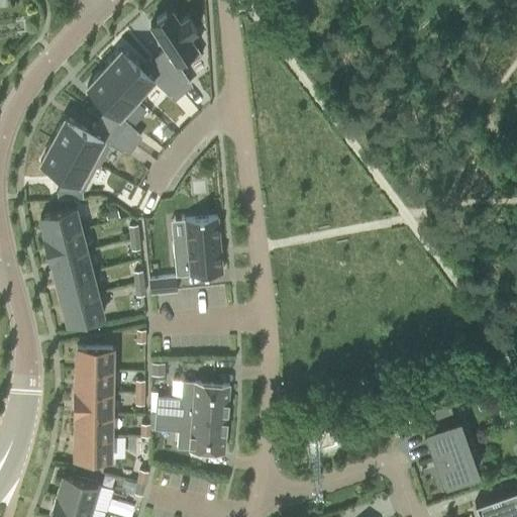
[(156,19),(149,23),(166,47),(153,58),(170,77),(181,68),(201,54),(189,34),(196,30),(186,16),(179,20),(172,9),(166,13),(156,19)]
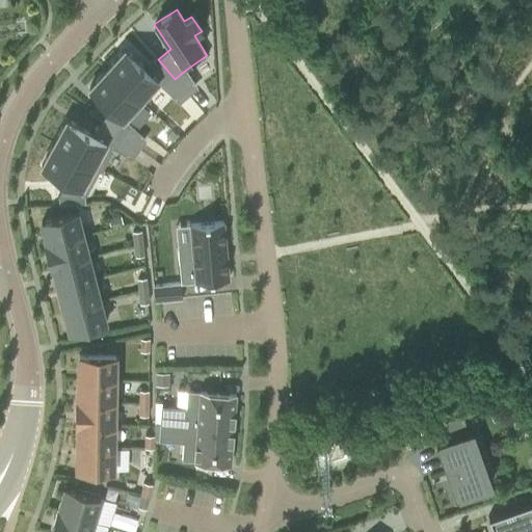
[(124,50),(106,70),(145,106),(147,105),(145,104),(162,86),(164,88),(175,79),(158,59),(145,70),(124,50)]
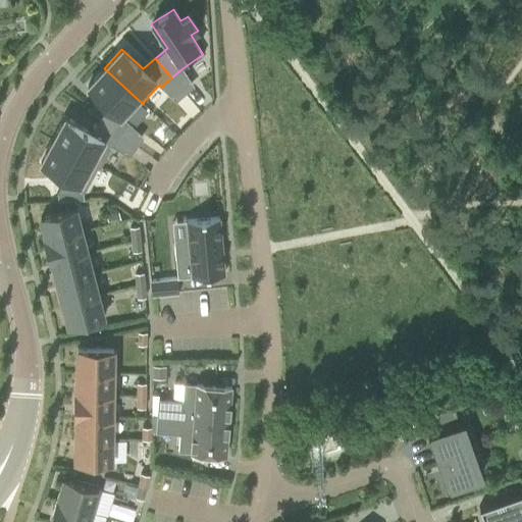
[(104,68),(87,87),(108,106),(99,119),(119,134),(127,122),(126,121),(143,104),(104,68)]
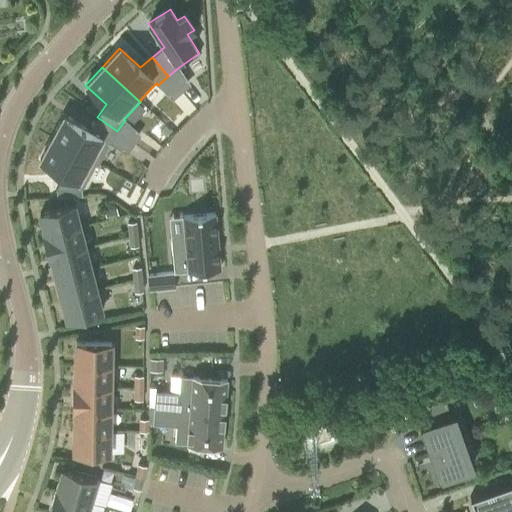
[(63,116),(51,138),(98,164),(109,143),(117,131),(97,117),(88,130),(63,116)]
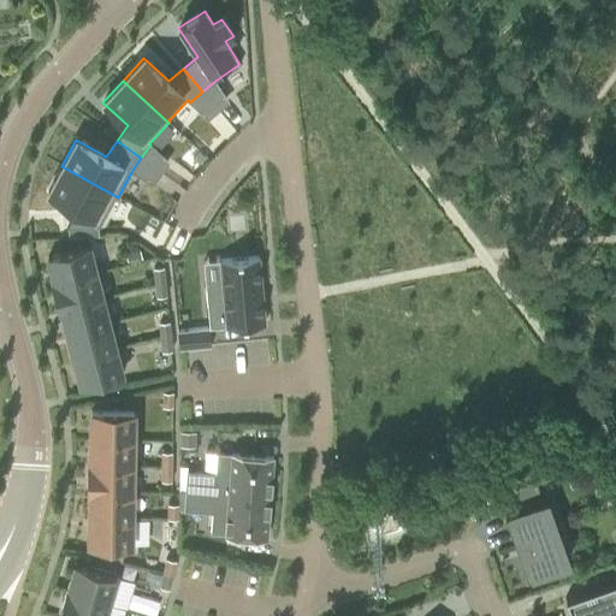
[(61,166),(47,193),(77,209),(66,229),(99,226),(116,196),(118,197),(61,166)]
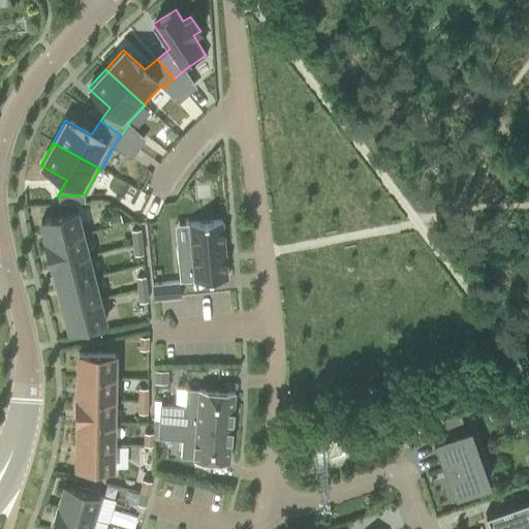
[(44,244),(82,234),(75,212),(40,220),(45,242),(44,243),(44,244)]
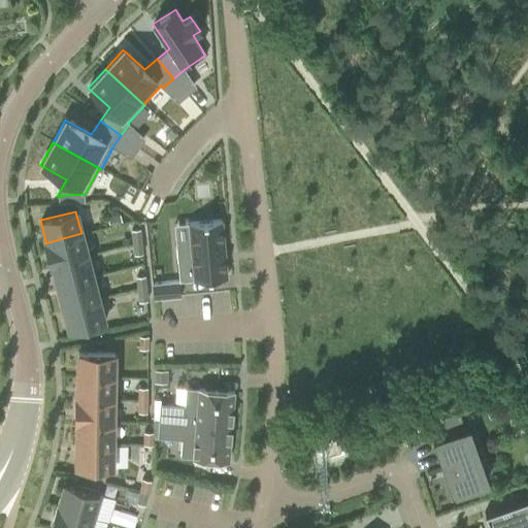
[(122,223),(120,215),(107,218),(109,225),(122,223)]
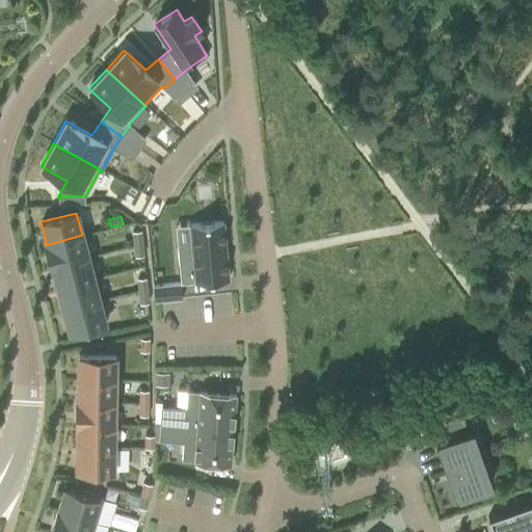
[(191,244),(177,245),(180,284),(229,280),(223,222),(190,224),(191,244)]
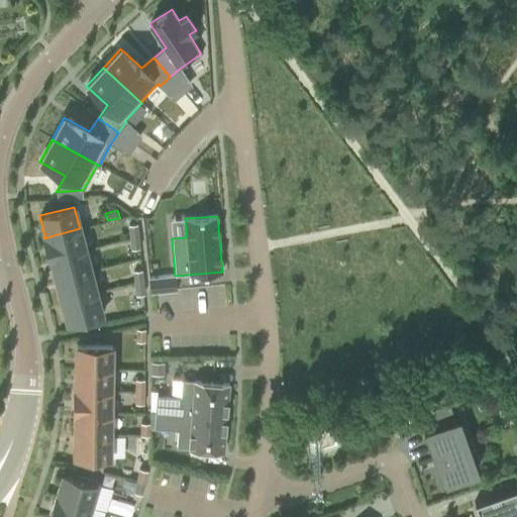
[(128,225),(129,237),(137,236),(136,224),(128,225)]
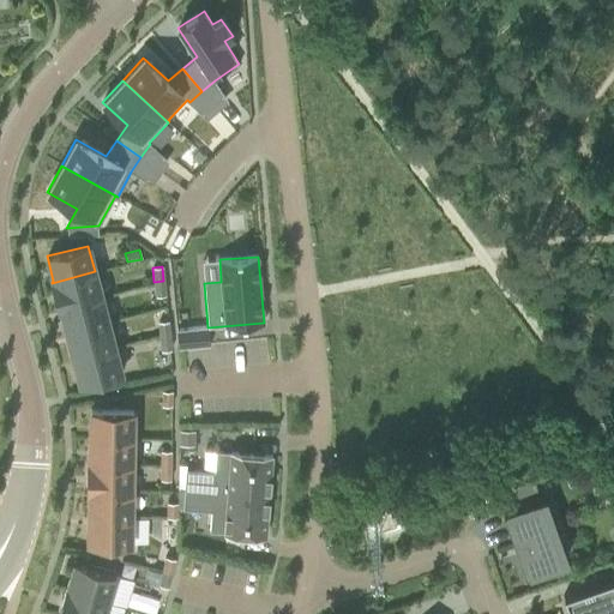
[(95,271),(52,283),(59,308),(101,296),(95,271)]
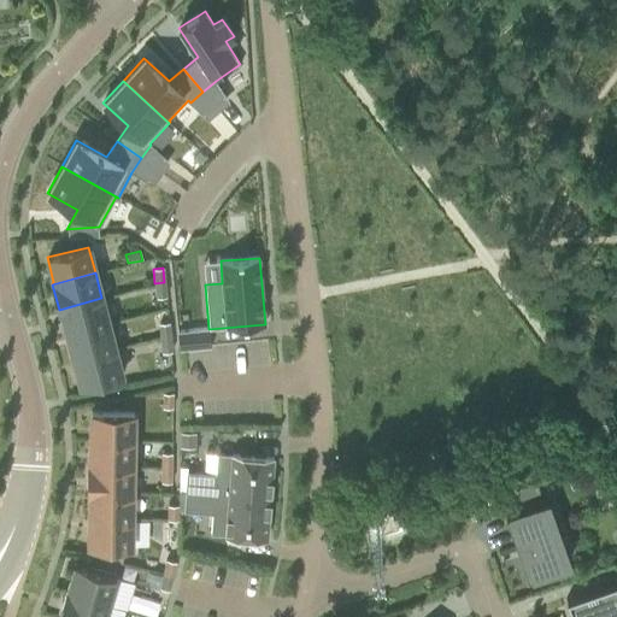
[(164,282),(154,283),(157,298),(166,297),(164,282)]
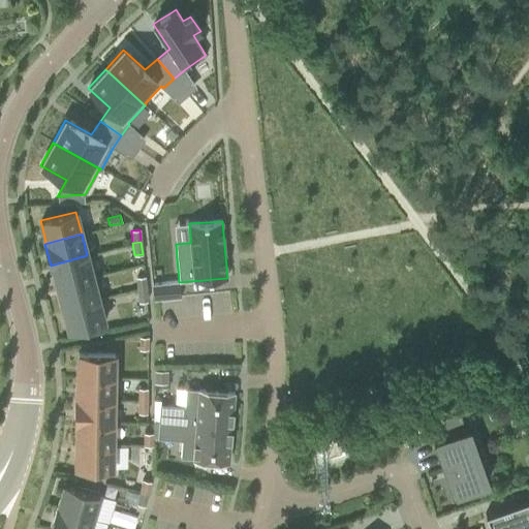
[(93,277),(87,255),(51,266),(51,267),(52,266),(57,286),(93,277)]
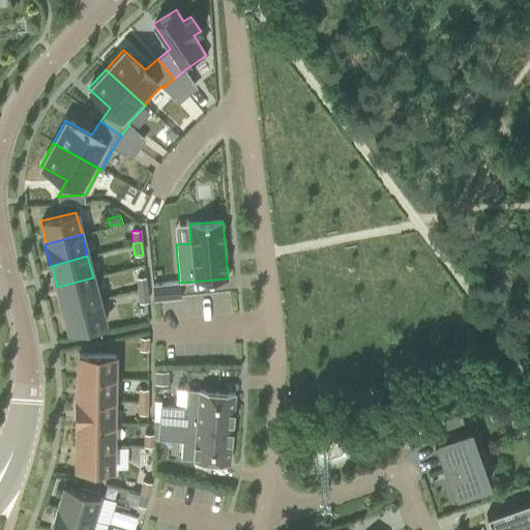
[(137,277),(138,290),(146,289),(145,276),(137,277)]
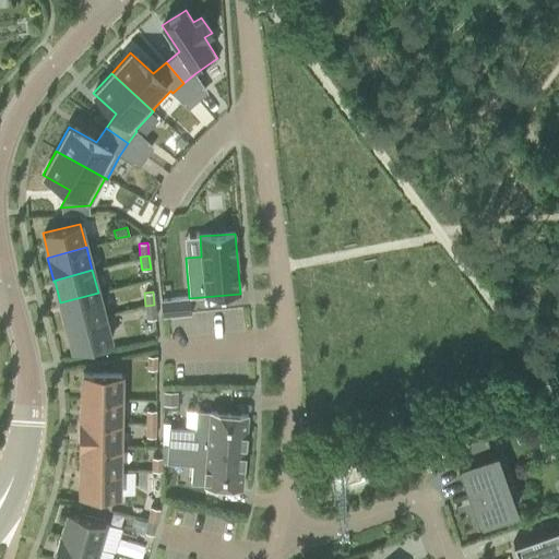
[(98,293),(60,302),(67,325),(104,316),(98,293)]
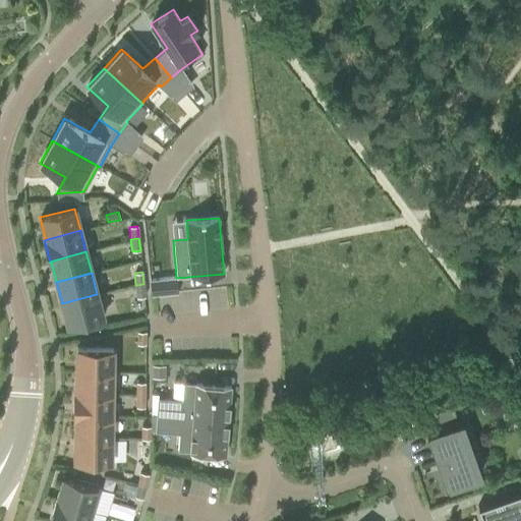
[(176,277),(150,280),(152,296),(178,293),(176,277)]
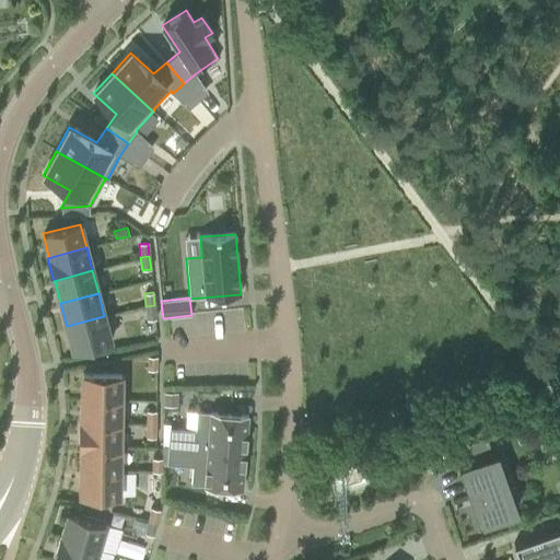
[(155,318),(154,305),(146,306),(147,319),(155,318)]
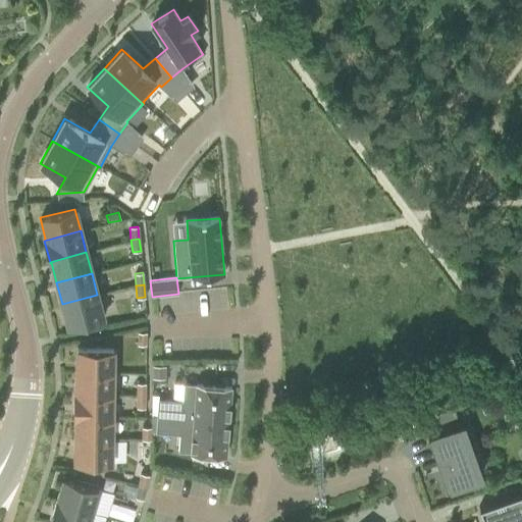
[(97,295),(62,304),(68,326),(103,317),(97,295)]
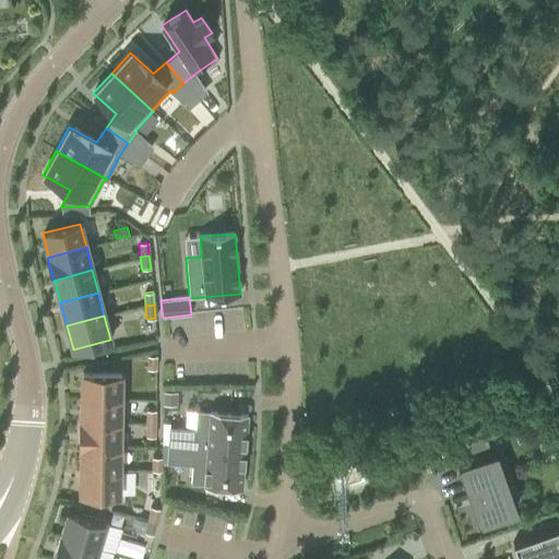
[(146,369),(156,369),(156,356),(147,356),(146,369)]
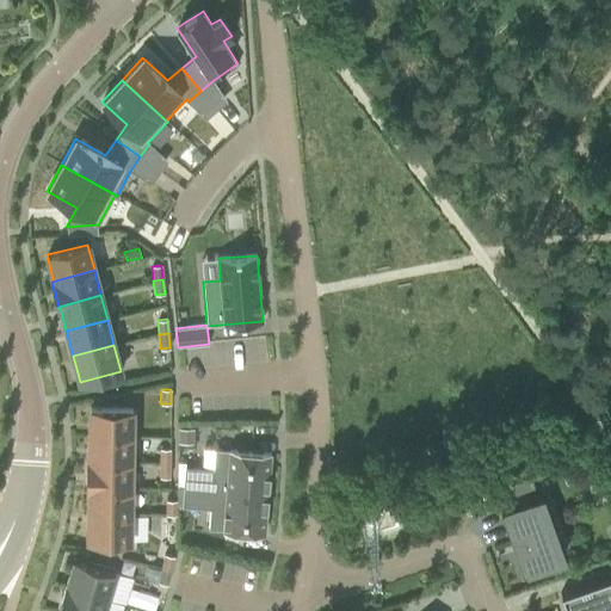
[(90,408),(90,436),(131,437),(131,409),(90,408)]
